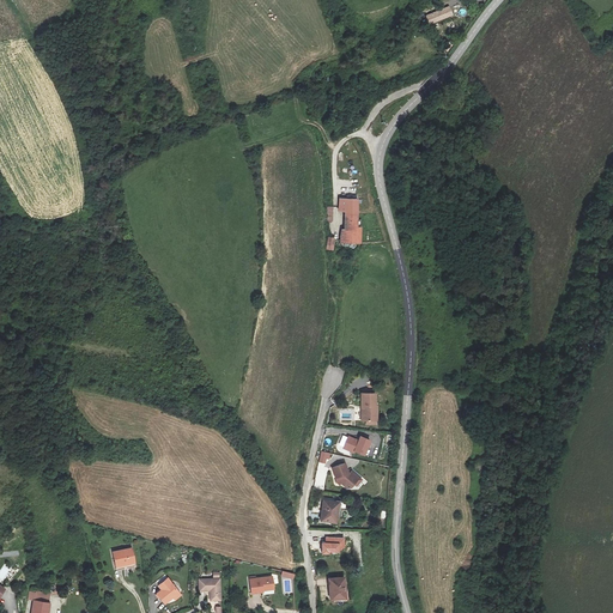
[(449,7),(430,16),(434,23),(451,14),(449,7)]
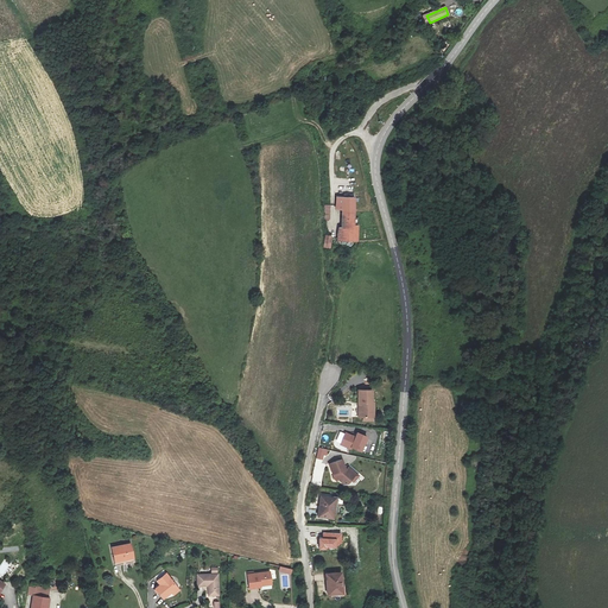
[(355,197),(339,196),(337,208),(344,209),(343,229),(339,228),(339,240),(343,241),(342,244),(347,245),(347,241),(352,241),(359,241),(359,220),(354,220),(355,197)]
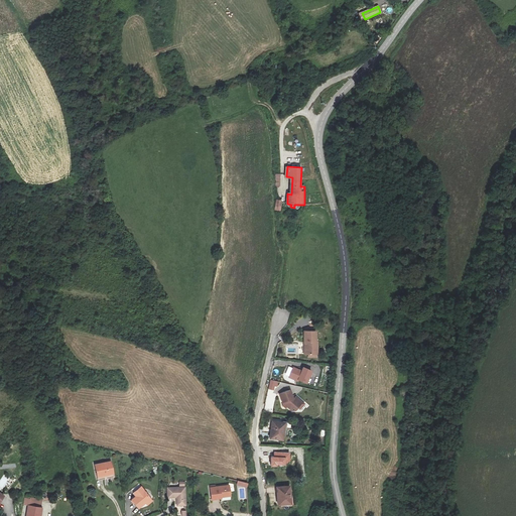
[(319,332),(308,331),(308,341),(309,341),(309,353),(320,353),(321,341),(319,341),(319,332)]
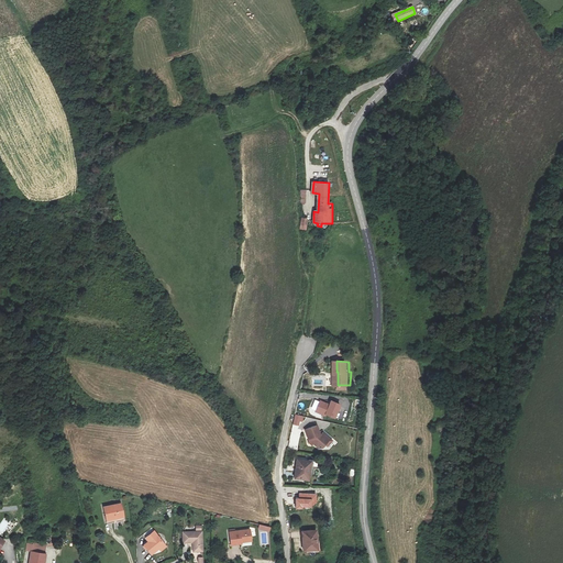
[(331,401),(330,405),(320,400),(320,403),(316,400),(311,409),(316,410),(316,412),(326,417),(326,415),(335,419),(341,406),(331,401)]
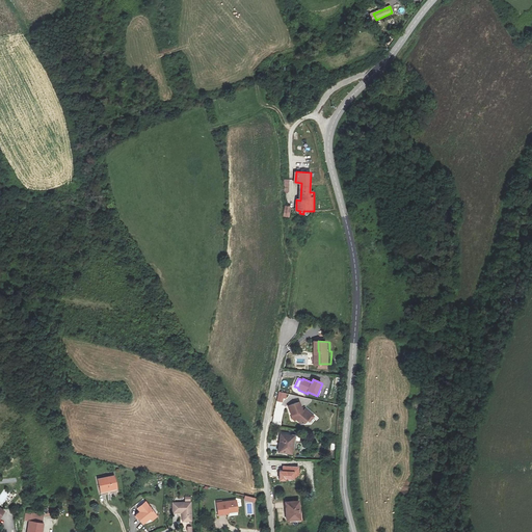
[(278,392),(277,401),(282,402),(283,398),(286,398),(287,394),(278,392)]
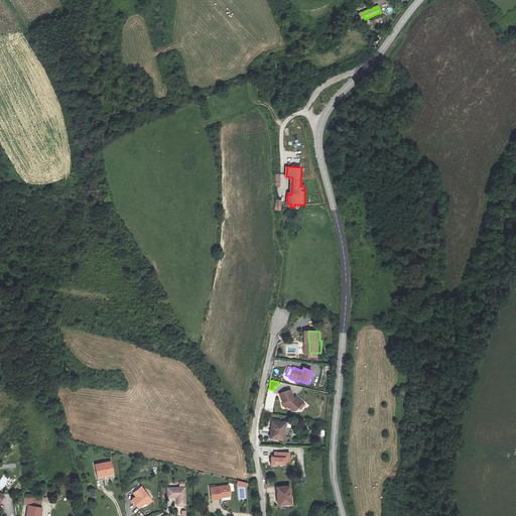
[(291,391),(280,395),(284,403),(293,411),(296,411),(299,408),(300,409),(305,404),(296,396),(294,399),(291,391)]
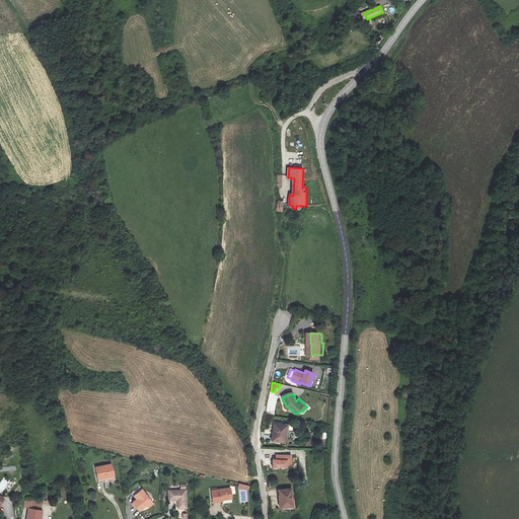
[(278,396),(271,394),(269,402),(277,403),(278,396)]
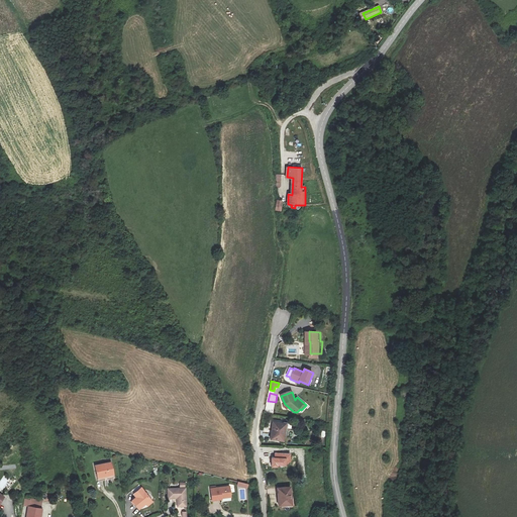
[(273,413),(274,405),(266,404),(266,413),(273,413)]
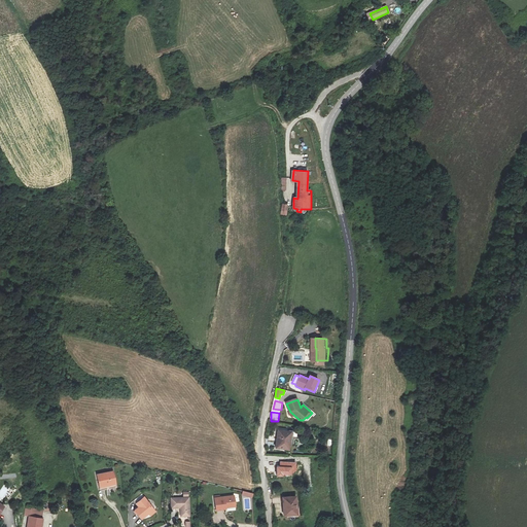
[(289,430),(279,429),(276,448),(286,449),(286,451),(290,452),(293,429),(289,429),(289,430)]
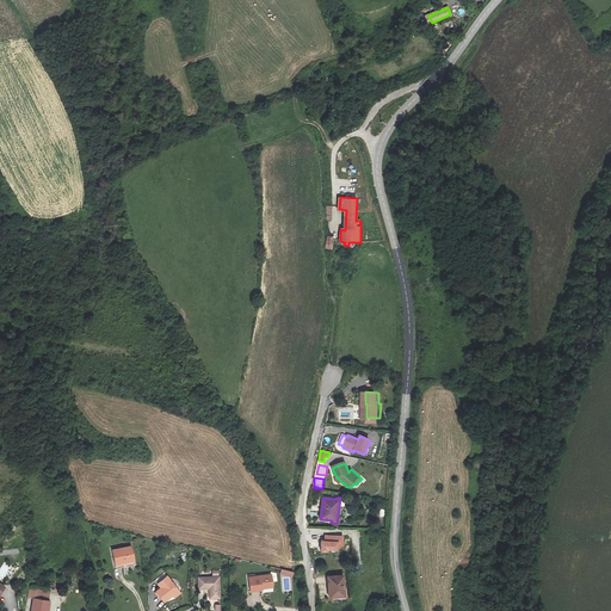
[(322,541),(321,553),(328,553),(328,550),(338,550),(338,547),(344,547),(344,537),(326,536),(326,541),(322,541)]
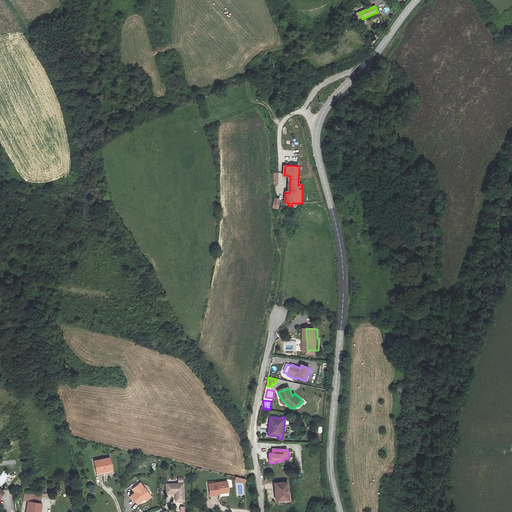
[(109,458),(94,461),(97,476),(113,473),(109,458)]
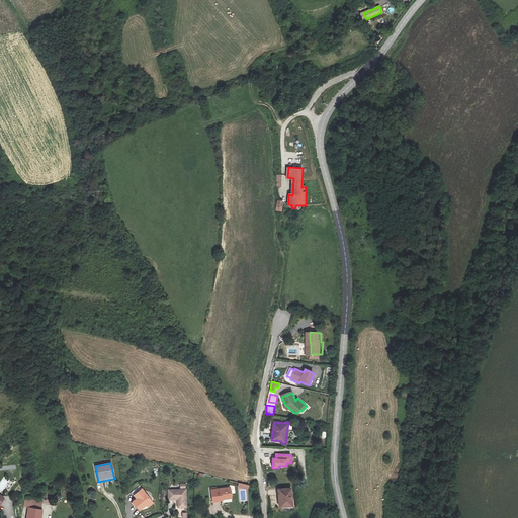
[(230,487),(210,489),(211,503),(225,502),(224,499),(231,498),(230,487)]
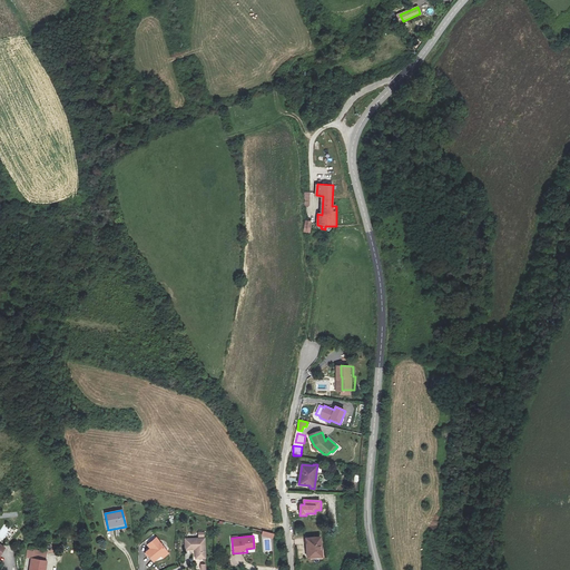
[(320,537),(306,538),(308,558),(322,557),(320,537)]
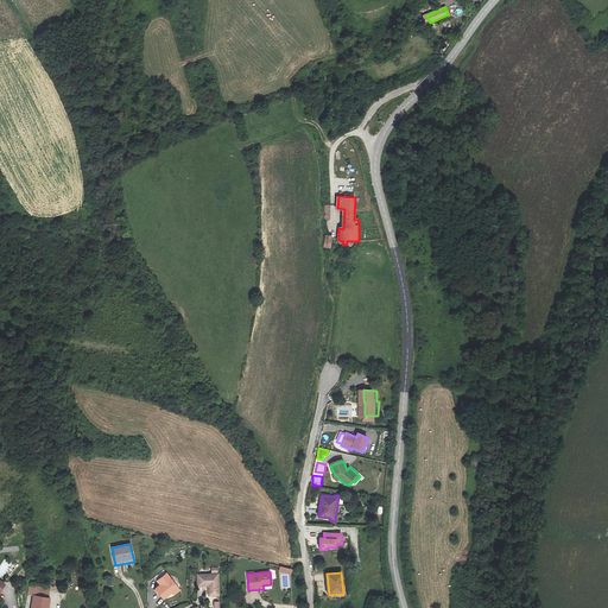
[(219,574),(197,575),(198,587),(209,586),(209,597),(220,596),(219,574)]
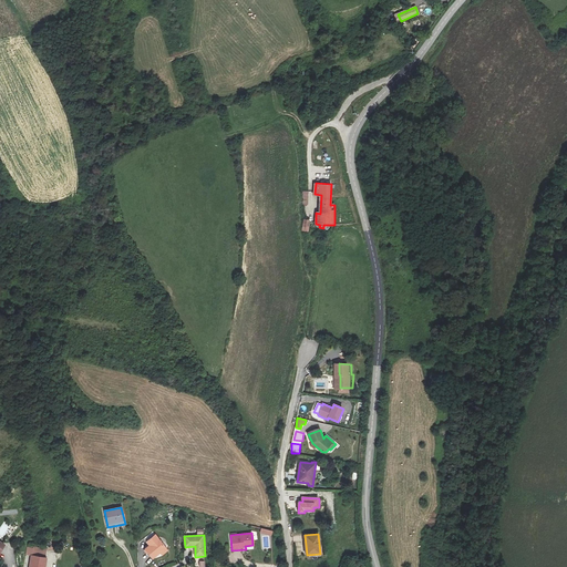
[(158,540),(145,550),(152,560),(160,555),(165,550),(158,540)]
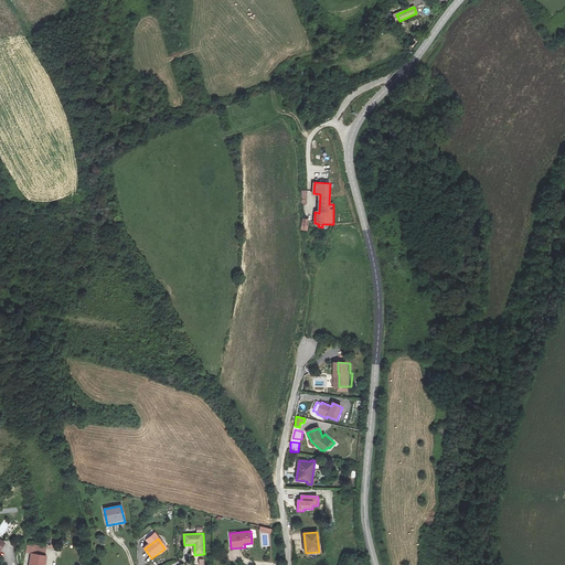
[(48,564),(50,557),(33,555),(30,564),(48,564)]
